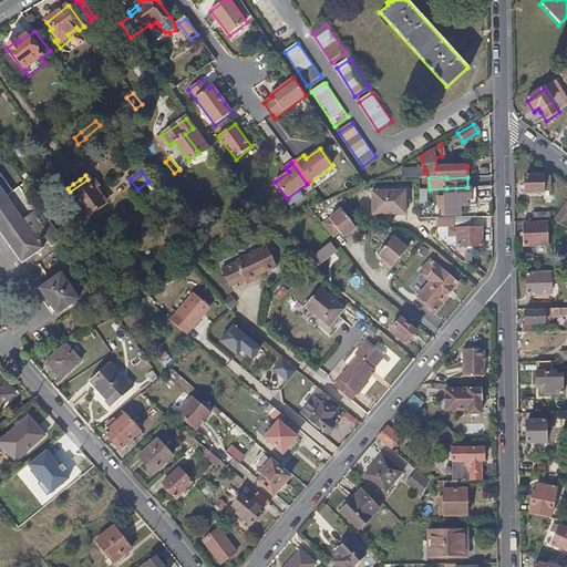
[(543,177),(525,177),(525,195),(543,195),(544,193),(549,194),(549,178),(543,179),(543,177)]
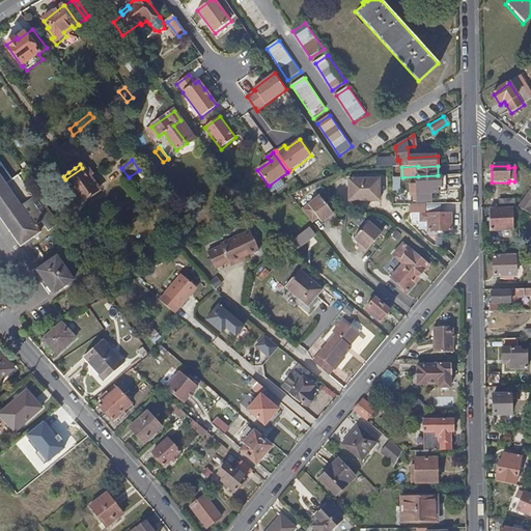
[(86,172),(82,168),(65,179),(66,180),(64,183),(80,204),(100,192),(89,177),(86,172)]
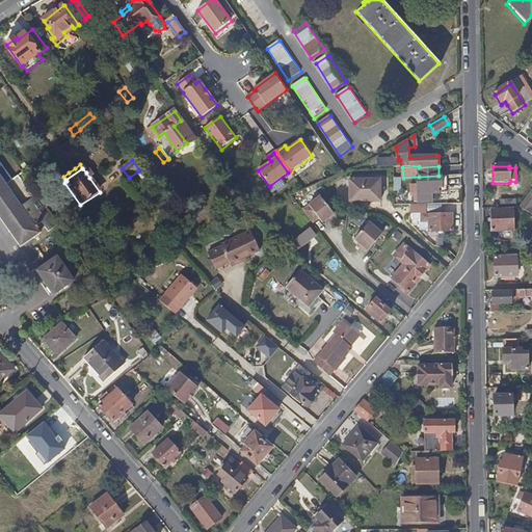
[(0,221),(16,244),(35,230),(35,229),(33,230),(5,190),(3,188),(9,184),(0,170),(0,221)]
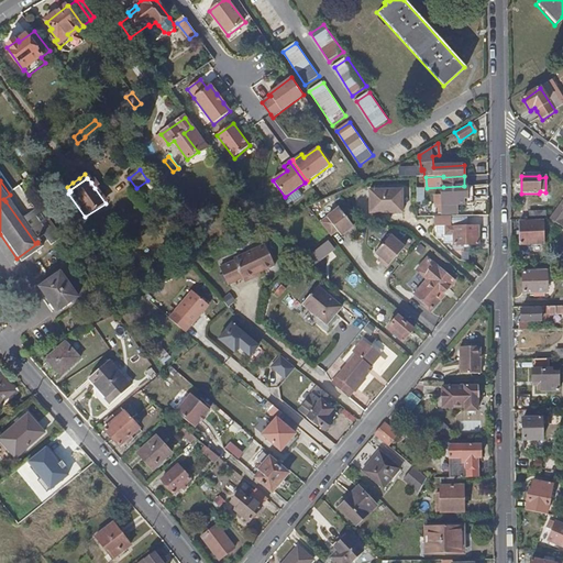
[(464,186),(443,187),(444,217),(452,217),(451,205),(453,205),(453,207),(456,207),(456,203),(464,203),(464,197),(466,197),(466,186),(464,186)]
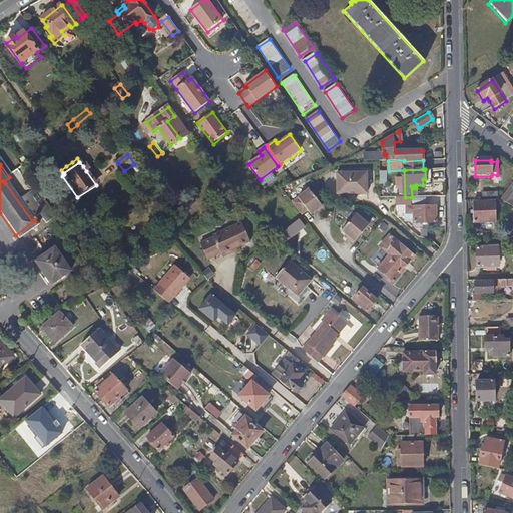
[(367,172),(337,172),(337,194),(367,194),(367,172)]
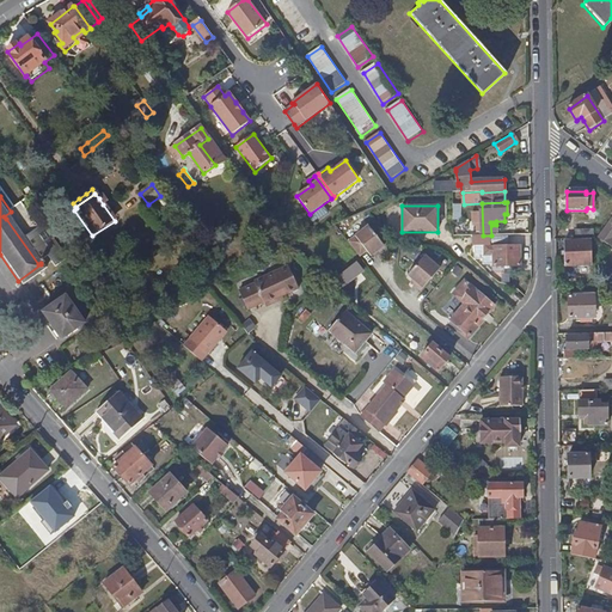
[(611,220),(598,240),(601,243),(611,249),(611,240),(609,238),(611,233),(611,220)]
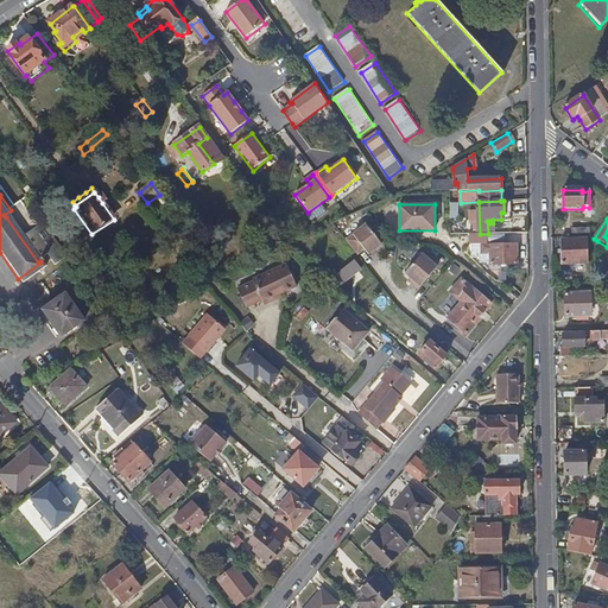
[(365,225),(344,241),(356,257),(361,252),(363,251),(368,255),(381,245),(365,225)]
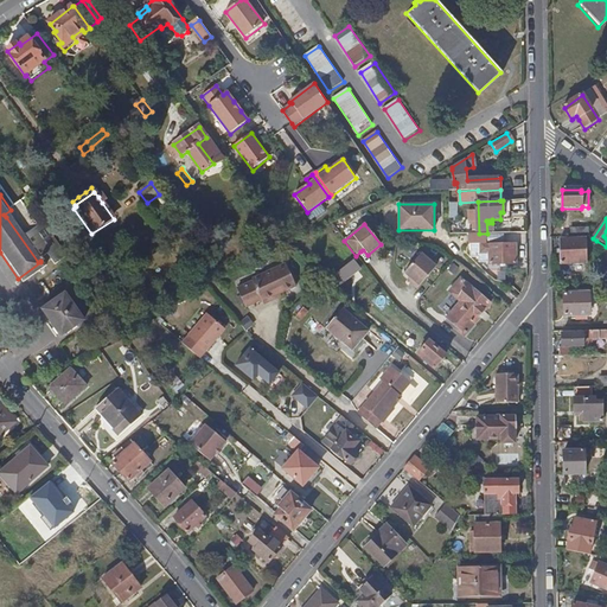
[(39,256),(48,250),(38,232),(29,238),(39,256)]
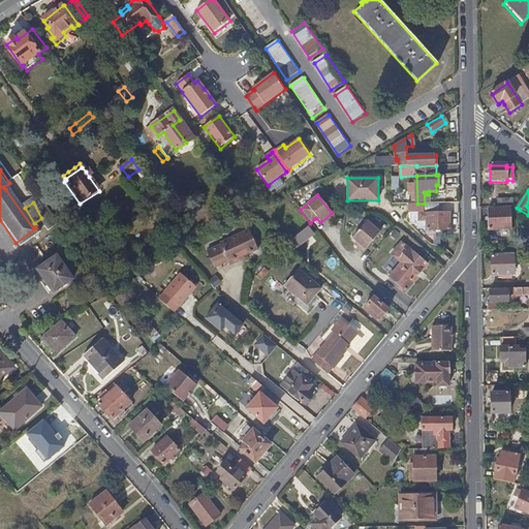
[(509,211),(488,211),(488,231),(509,231),(509,211)]
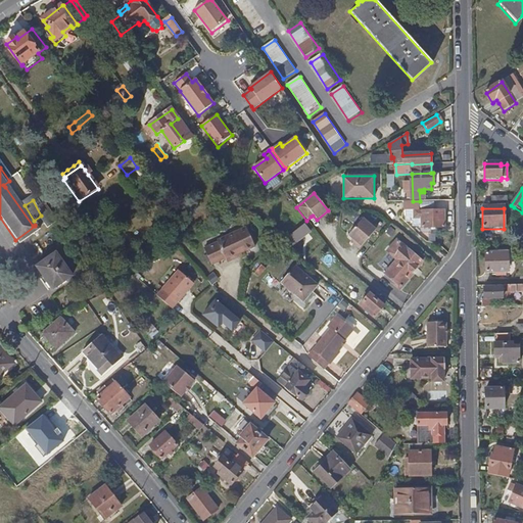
[(445,209),(415,210),(415,226),(423,226),(423,229),(445,228),(445,209)]
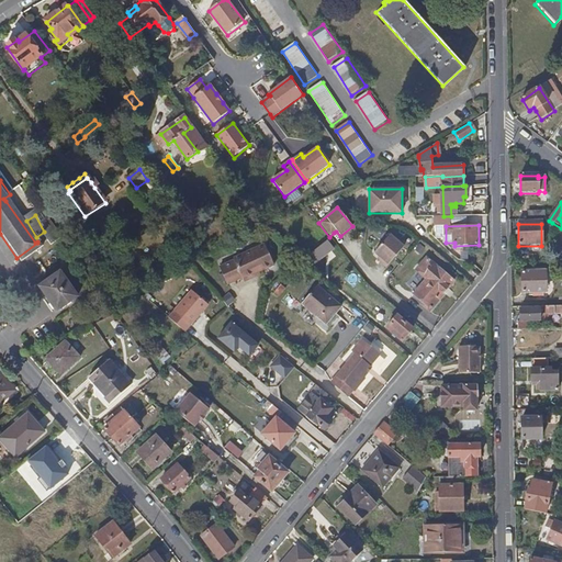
[(390,235),(374,253),(382,259),(380,261),(386,267),(404,247),(390,235)]
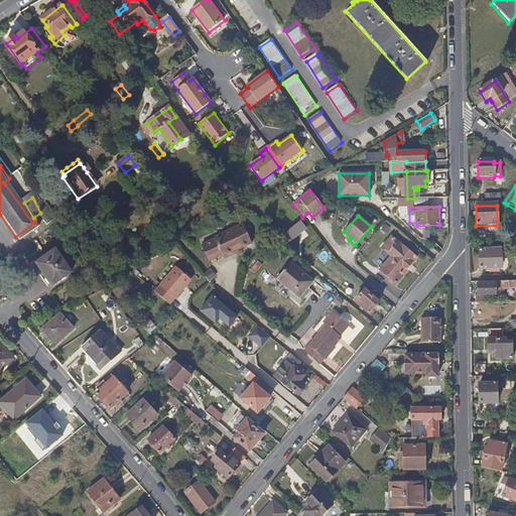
[(301,222),(284,235),(290,242),(306,229),(301,222)]
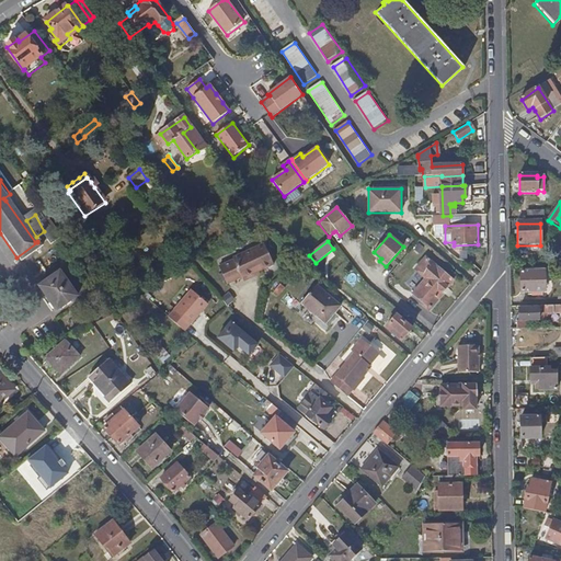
[(39,244),(37,242),(16,258),(20,262),(39,248),(37,245),(39,244)]
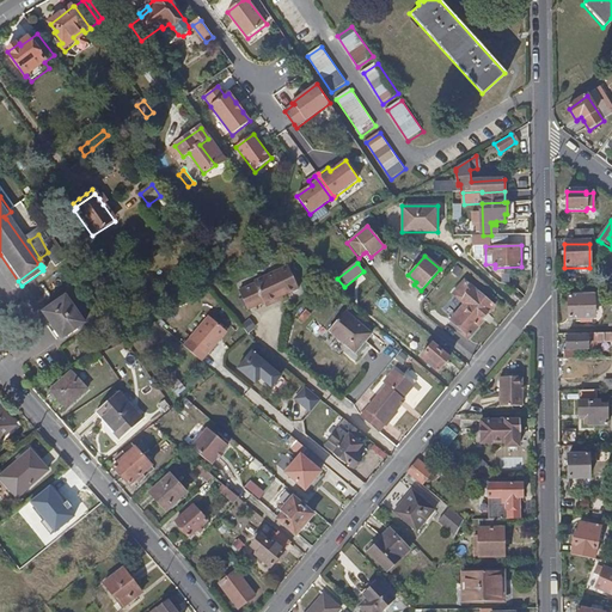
[(255,283),(238,292),(248,311),(264,304),(265,305),(299,289),(288,265),(254,282),(255,283)]
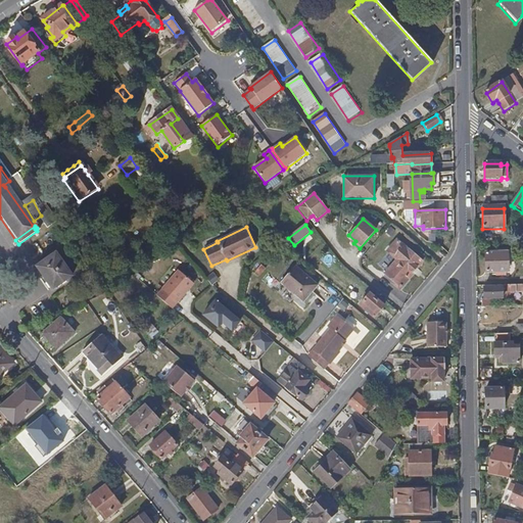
[(391,268),(393,270),(390,272),(387,276),(397,285),(400,280),(405,276),(407,278),(422,260),(398,240),(388,252),(397,260),(391,268)]
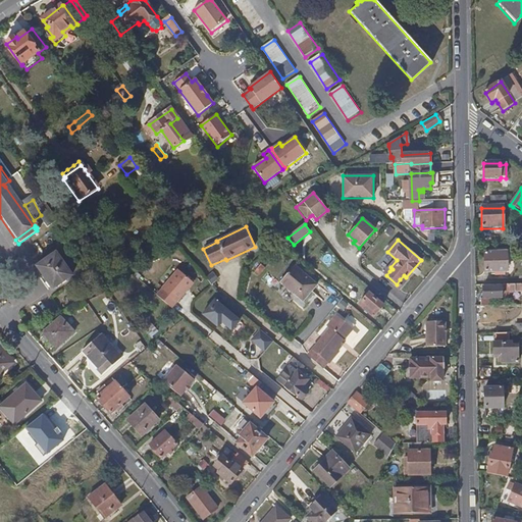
[(517,249),(504,249),(504,255),(484,255),(484,274),(494,274),(503,274),(506,273),(506,255),(517,255),(517,249)]
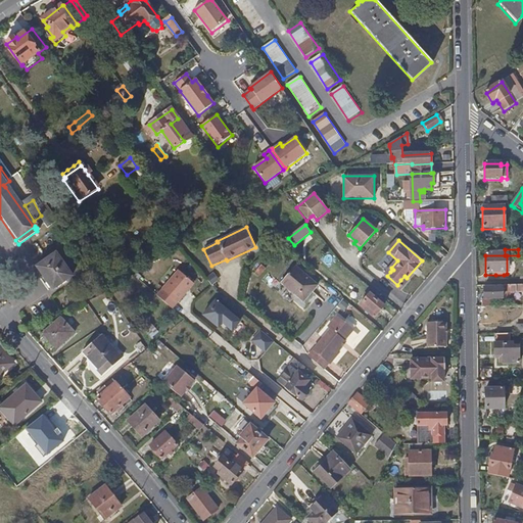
[(35,269),(51,291),(69,277),(54,255),(35,269)]
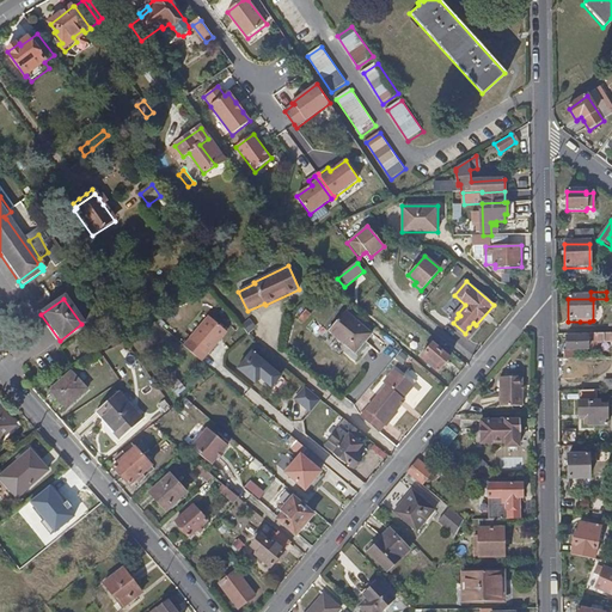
[(306,311),(300,318),(304,322),(311,314),(306,311)]
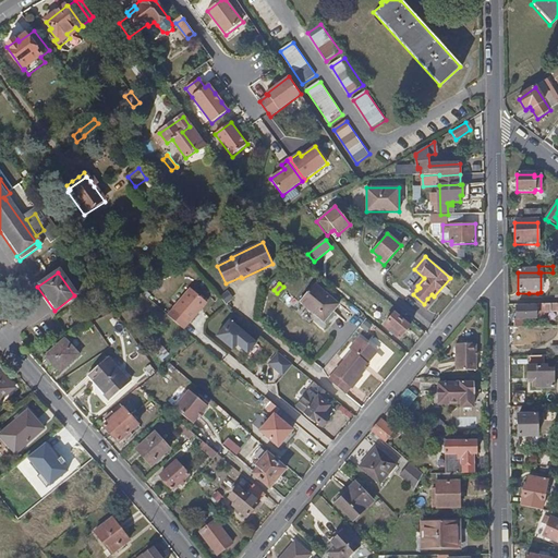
[(316,284),(300,302),(324,323),(339,304),(316,284)]
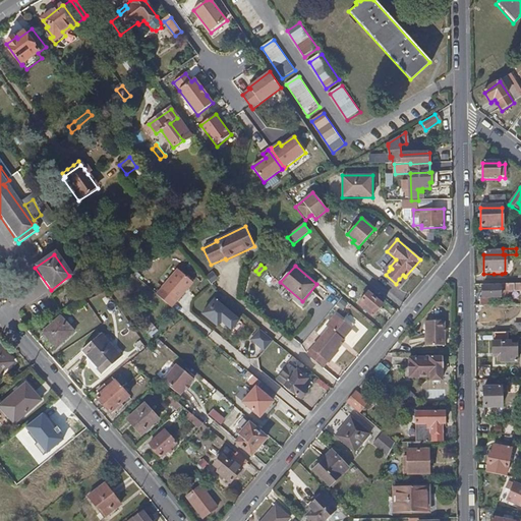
[(192,284),(176,271),(156,294),(172,307),(175,303),(192,284)]
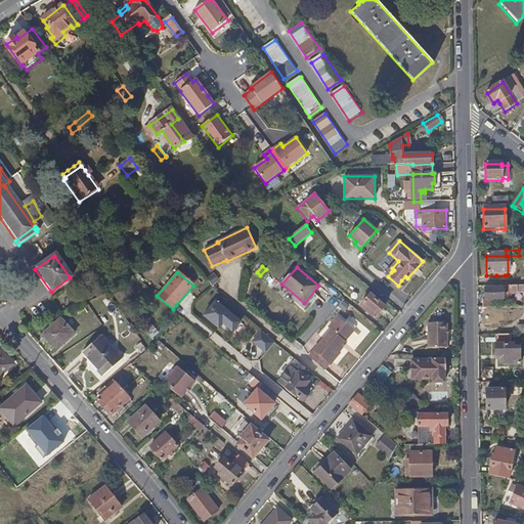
[(219,279),(213,273),(207,279),(212,286),(219,279)]
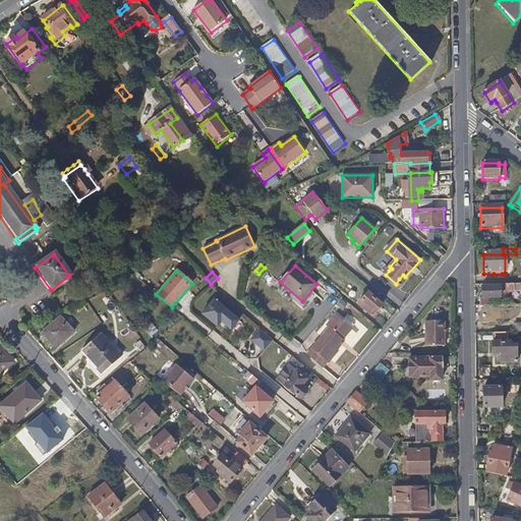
[(505,293),(520,292),(520,285),(500,286),(500,288),(482,289),(482,300),(479,300),(479,307),(494,307),(494,300),(500,300),(500,293),(505,293)]
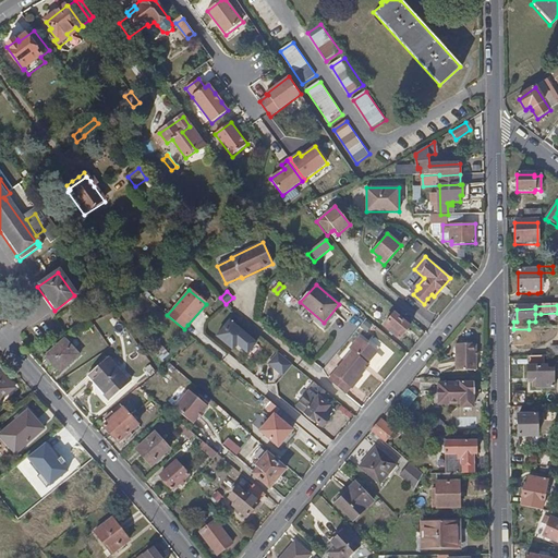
[(395,314),(384,325),(399,339),(410,327),(395,314)]
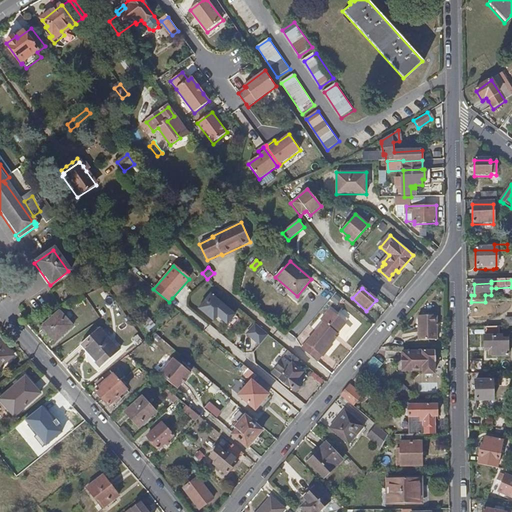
[(216,316),(227,325),(236,314),(211,293),(198,308),(213,320),(216,316)]
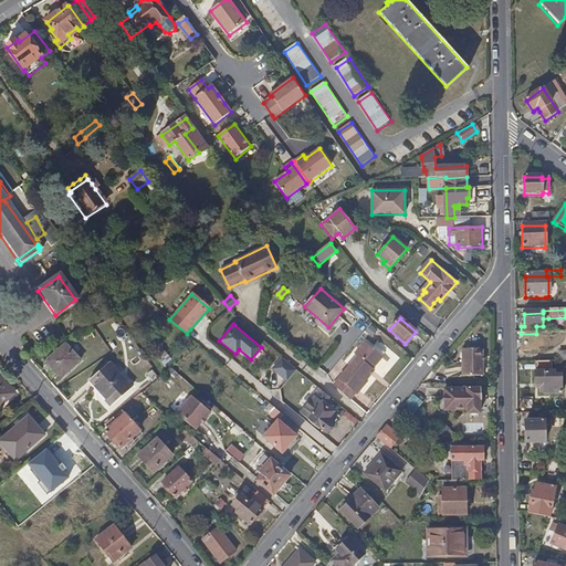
[(358,357),(334,386),(350,400),(356,394),(357,395),(368,381),(367,380),(370,377),(369,375),(374,369),(384,358),(366,343),(355,355),(358,357)]
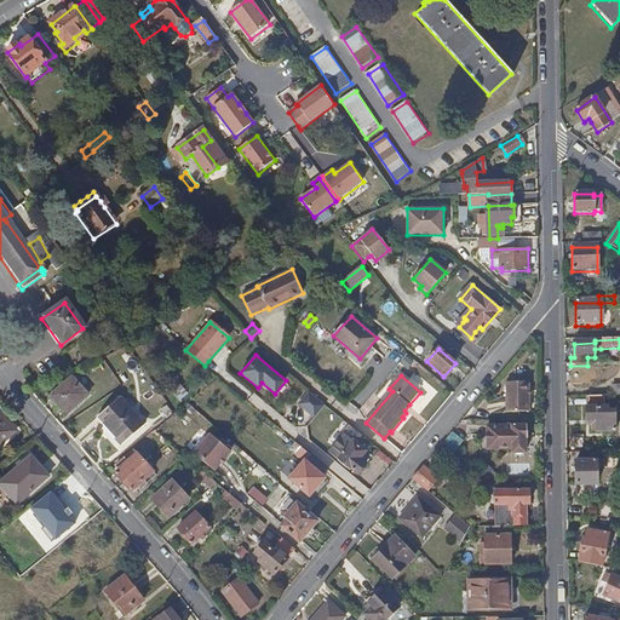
[(52,396),(55,399),(58,402),(68,414),(98,388),(90,377),(80,385),(74,377),(52,396)]
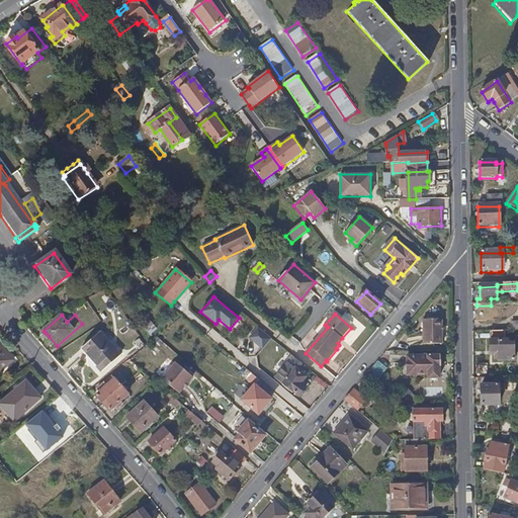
[(440,320),(422,320),(423,345),(441,344),(440,320)]
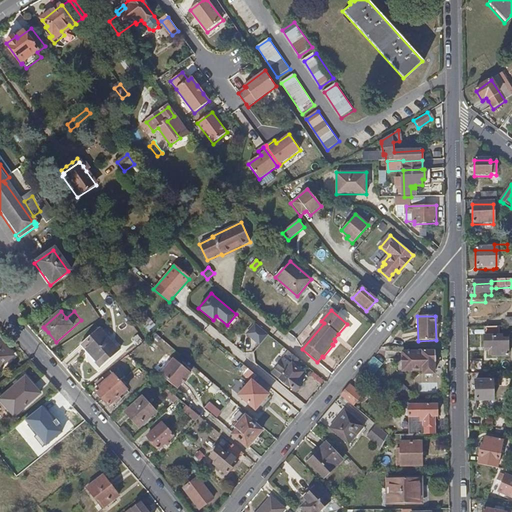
[(267,334),(255,324),(246,334),(252,339),(259,344),(267,334)]
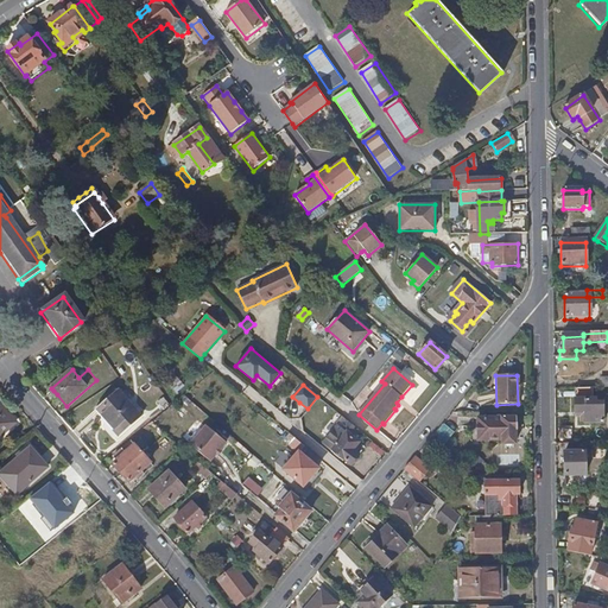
[(96,409),(120,435),(141,416),(118,390),(96,409)]
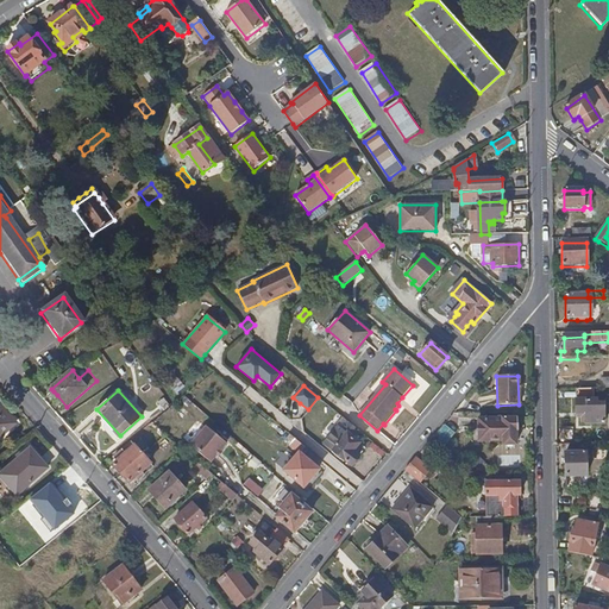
[(595,390),(576,391),(577,415),(585,415),(585,426),(606,426),(606,405),(604,405),(598,405),(598,401),(595,401),(595,390)]
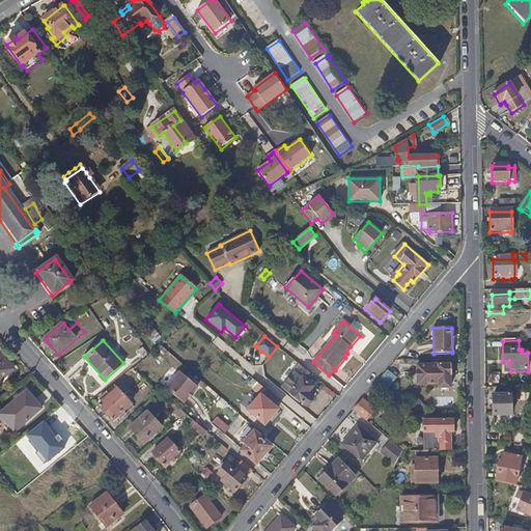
[(0,354),(0,381),(14,368),(0,354)]
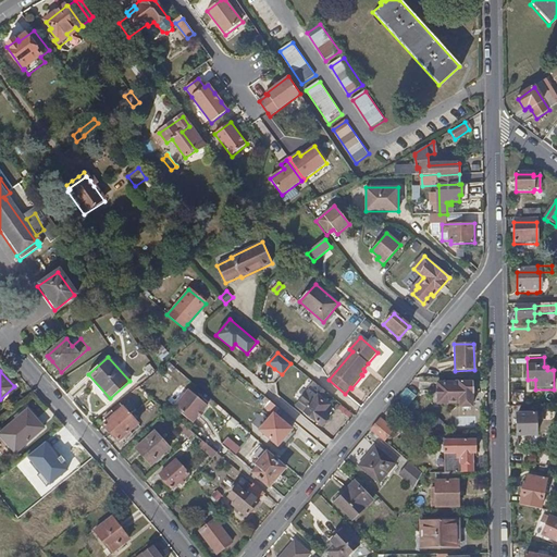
[(473,383),(436,384),(436,404),(460,404),(460,407),(471,407),(471,394),(473,394),(473,383)]
